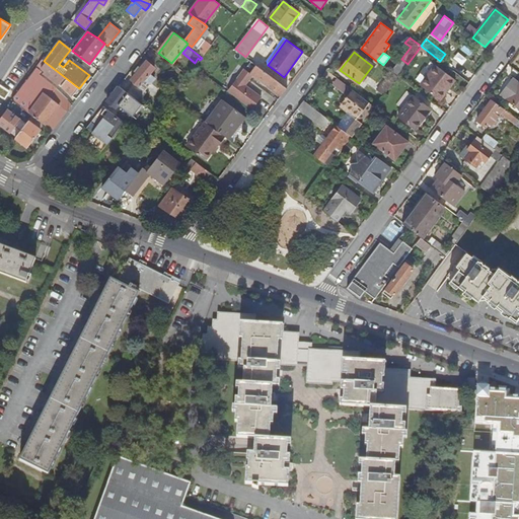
[(401,59),(391,71),(397,76),(408,64),(401,59)]
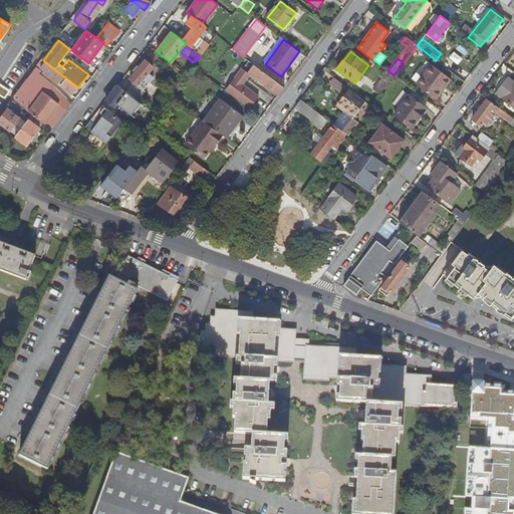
[(68,92),(74,84),(43,60),(42,60),(35,70),(42,75),(45,71),(62,83),(61,85),(68,92)]
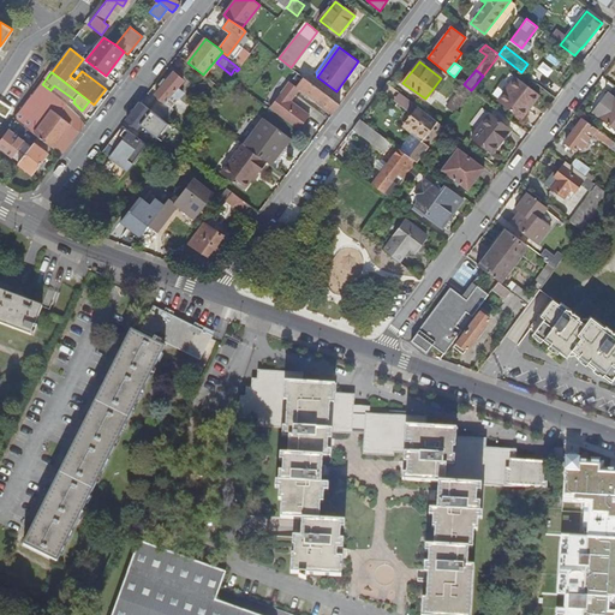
[(150,111),(163,120),(173,107),(171,106),(179,96),(173,93),(183,79),(173,72),(156,94),(160,97),(150,111)]
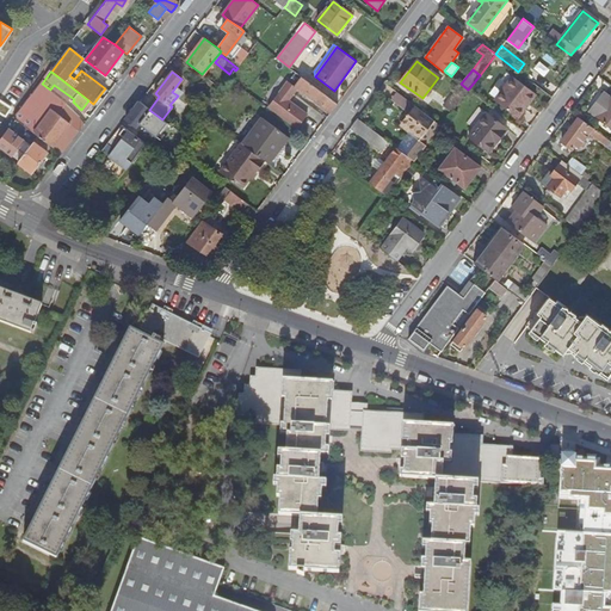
[(525,102),(529,104),(536,94),(513,76),(494,100),(514,116),(525,102)]
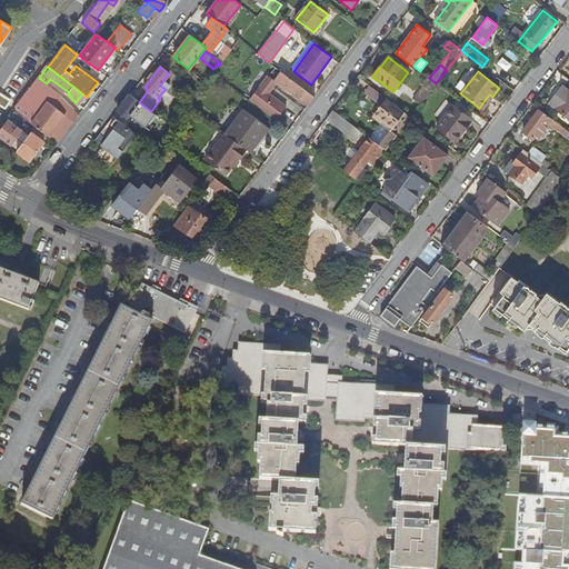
[(275,81),(308,106),(315,97),(281,72),(275,81)]
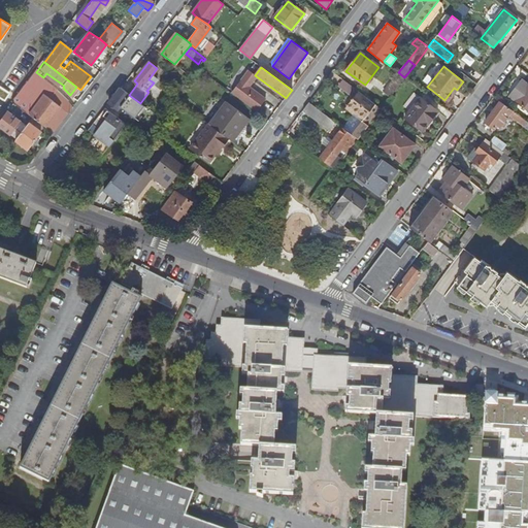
[(29,83),(35,88),(37,86),(51,96),(50,98),(62,108),(67,102),(54,93),(57,89),(43,77),(36,72),(29,83)]
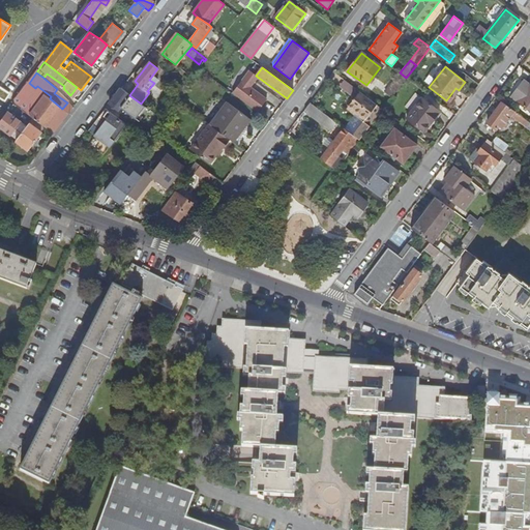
[(406,78),(400,72),(385,93),(391,97),(406,78)]
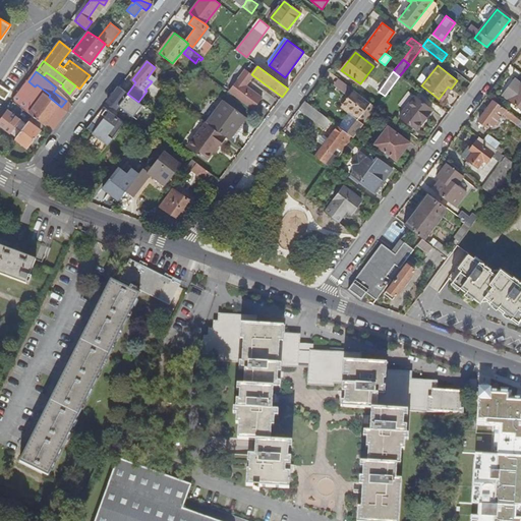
[(520,81),(515,77),(502,95),(520,108),(520,81)]
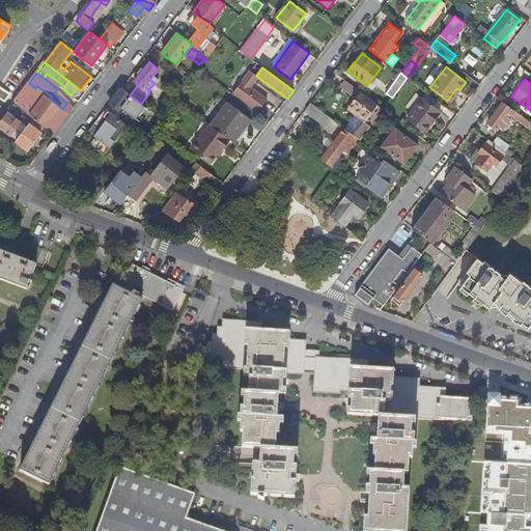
[(361,92),(345,80),(340,86),(356,99),(361,92)]
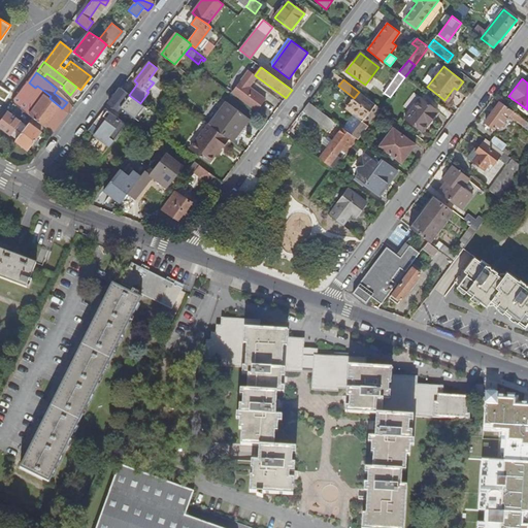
[(62,108),(50,98),(35,88),(29,83),(27,80),(19,92),(10,101),(13,103),(18,107),(32,118),(54,134),(69,113),(62,108)]
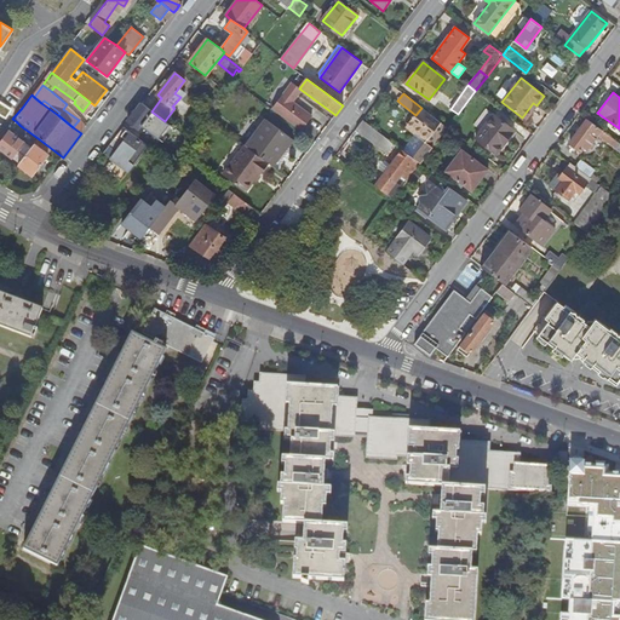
[(151,112),(142,103),(127,122),(138,130),(151,112)]
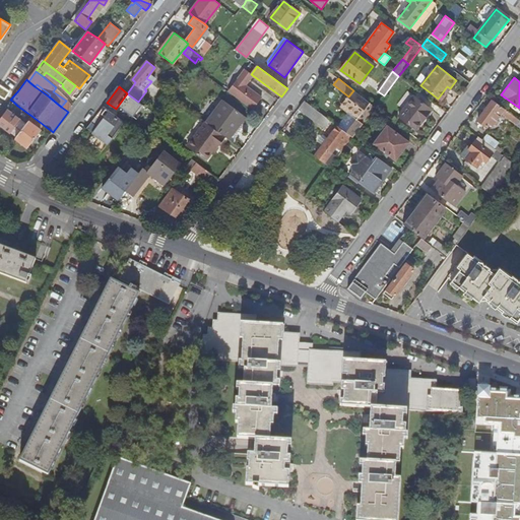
[(441,101),(450,88),(447,86),(438,99),(441,101)]
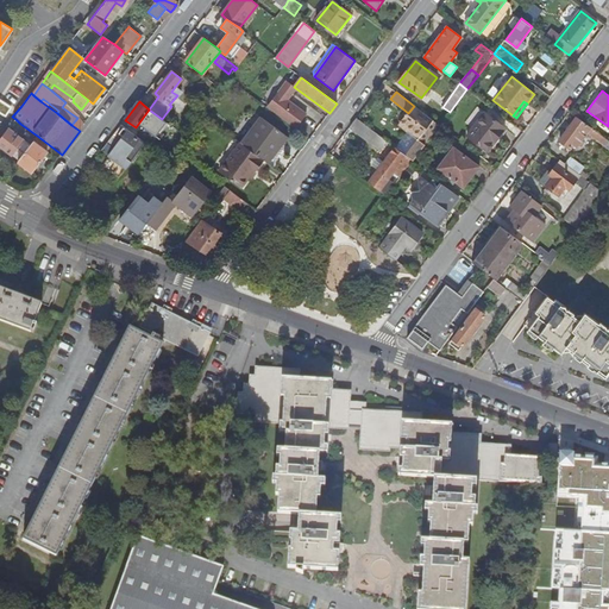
[(458,105),(453,112),(458,115),(463,108),(458,105)]
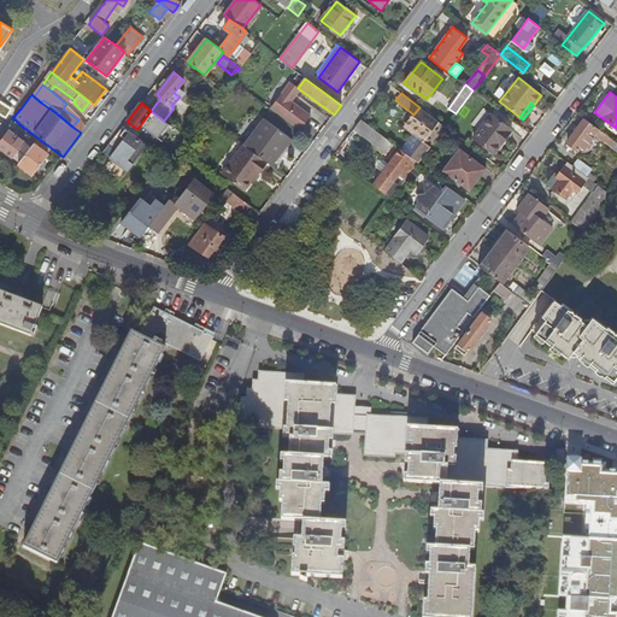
[(415,130),(400,150),(418,163),(434,144),(430,141),(433,137),(436,139),(439,136),(440,134),(435,130),(441,123),(419,107),(413,115),(406,123),(415,130)]
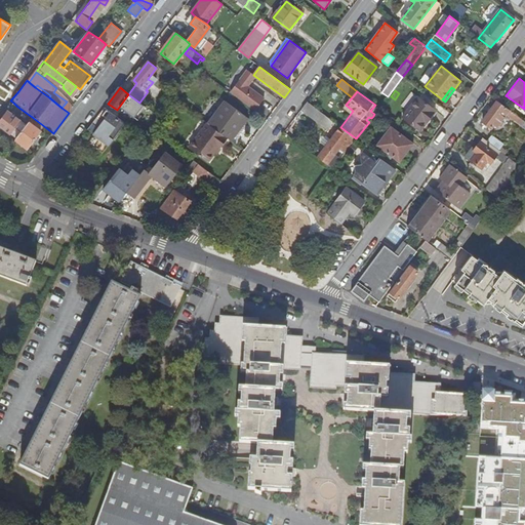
[(420,129),(436,110),(418,96),(403,117),(420,129)]
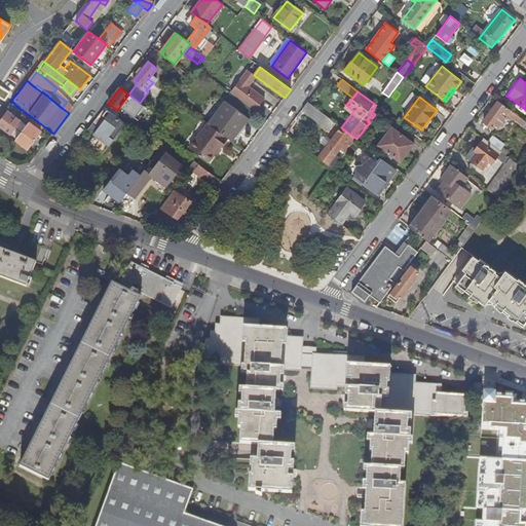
[(225,101),(208,124),(222,135),(228,139),(230,141),(248,117),(225,101)]
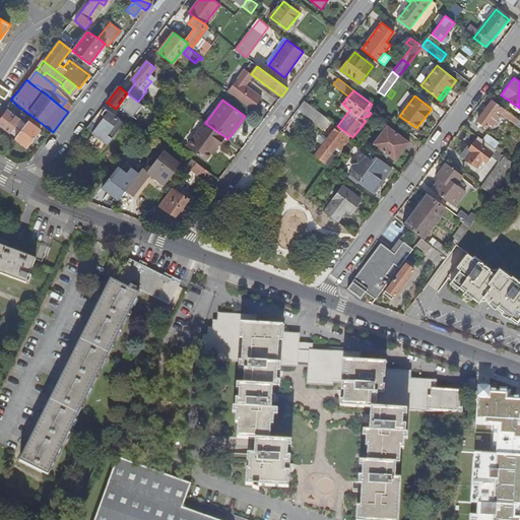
[(513,115),(493,100),(477,119),(486,126),(489,123),(492,125),(501,114),(509,119),(513,115)]
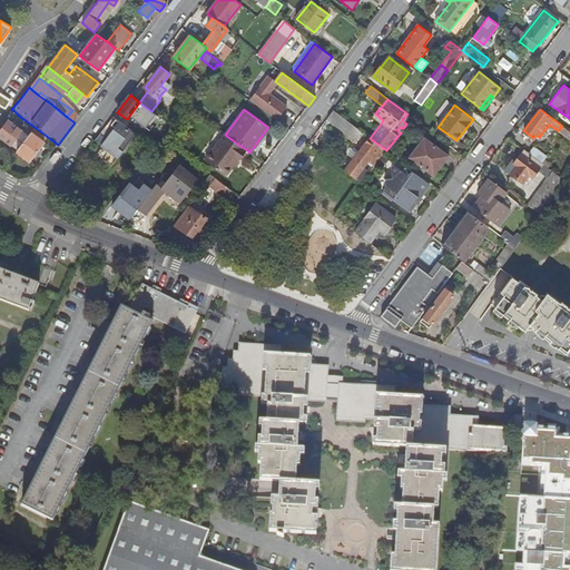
[(13,125),(19,116),(15,111),(0,129),(0,137),(17,150),(28,137),(13,125)]
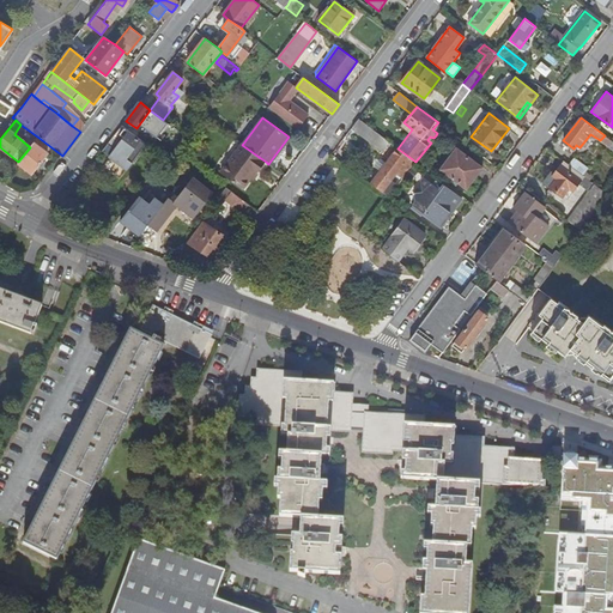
[(376,145),(382,137),(364,122),(357,132),(376,145)]
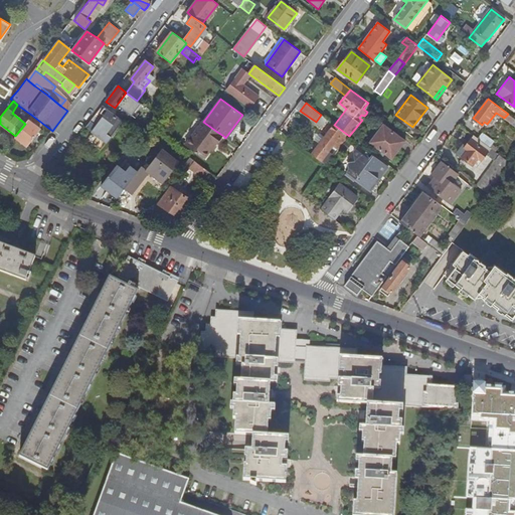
[(90,122),(86,128),(101,139),(102,139),(105,141),(108,137),(105,135),(106,134),(110,137),(122,122),(105,109),(101,114),(104,116),(96,126),(90,122)]
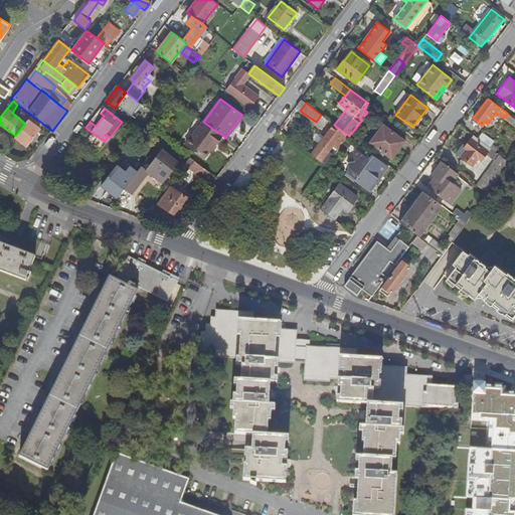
[(15,136),(14,137),(26,146),(39,130),(28,121),(25,124),(15,136)]
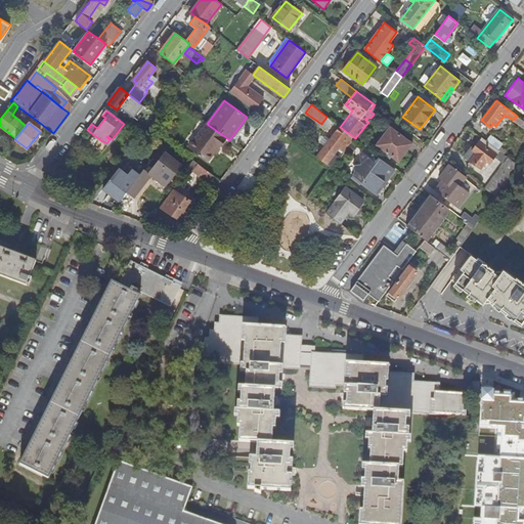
[(219,148),(227,138),(221,134),(207,124),(189,147),(207,161),(218,147),(219,148)]
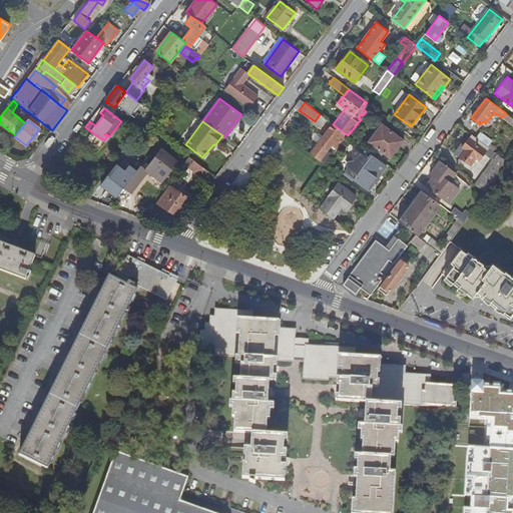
[(391,157),(404,139),(382,123),(369,140),(391,157)]
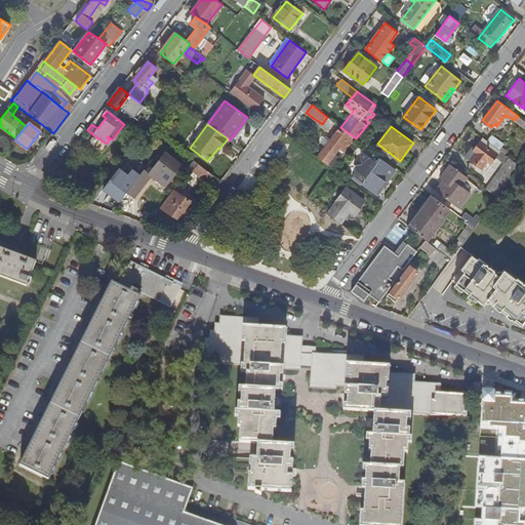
[(348,150),(356,138),(340,127),(318,158),(326,164),(341,145),(348,150)]
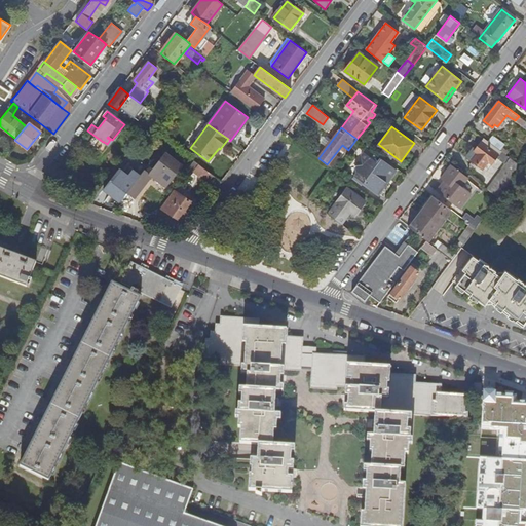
[(488,141),(500,150),(504,144),(492,135),(488,141)]
